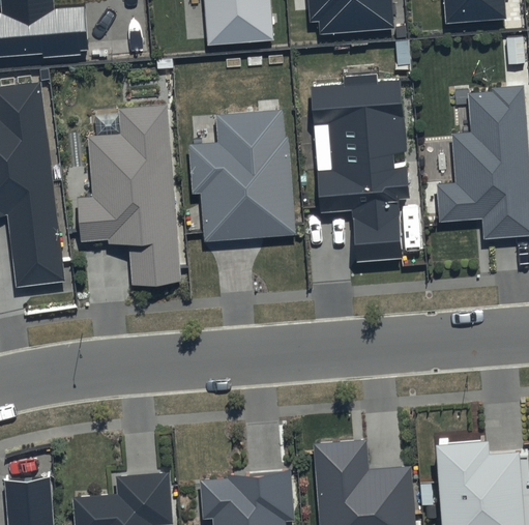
[(0,55),(87,49),(83,0),(0,0),(0,55)]
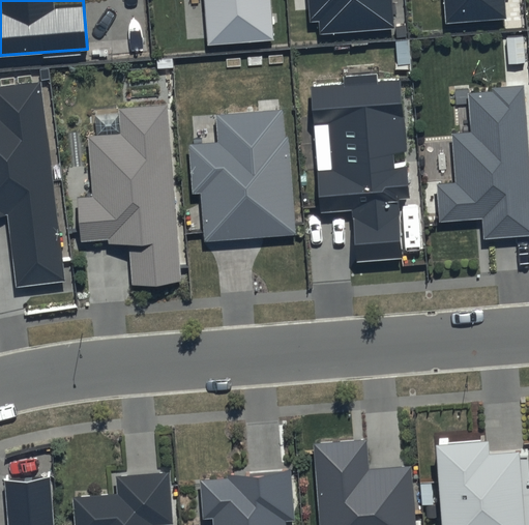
[(268,0),(194,0),(197,40),(271,34),(268,0)]
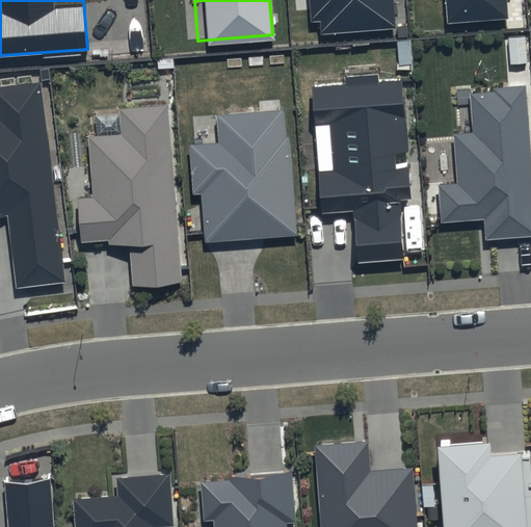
[(309,0),(313,37),(392,31),(389,0),(309,0)]
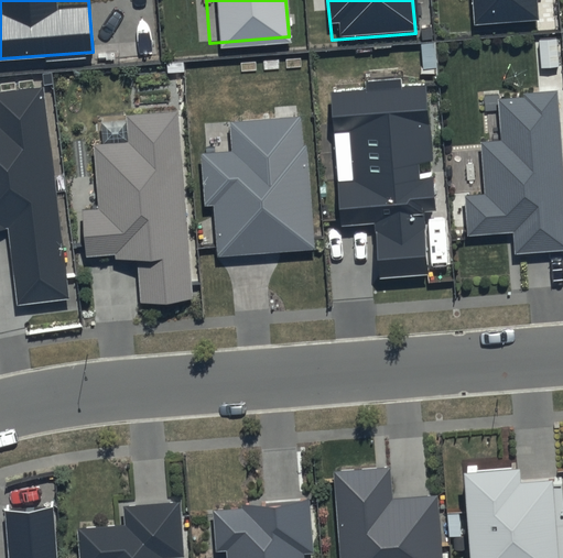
[(471,0),(474,29),(537,24),(534,0),(471,0)]
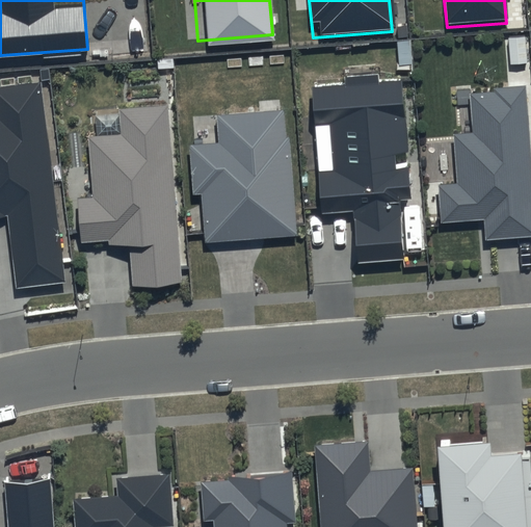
[(346,85),(312,87),(322,211),(355,208),(360,262),(402,258),(397,200),(412,199),(408,167),(396,168),(395,154),(409,153),(403,78),(378,81),(377,75),(345,77),(346,85)]
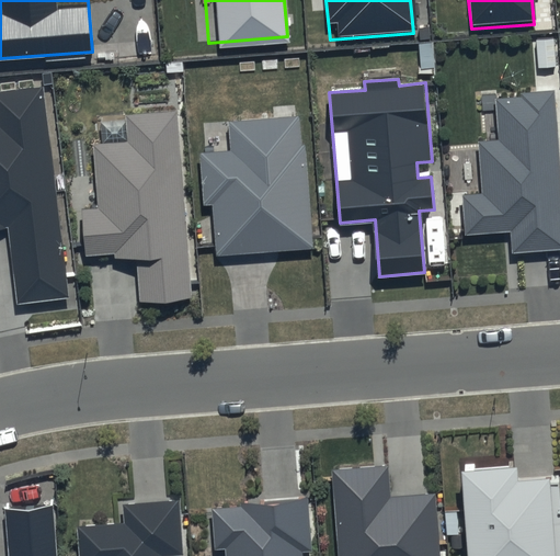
[(42,88),(0,93),(0,227),(9,227),(19,304),(68,297),(42,88)]
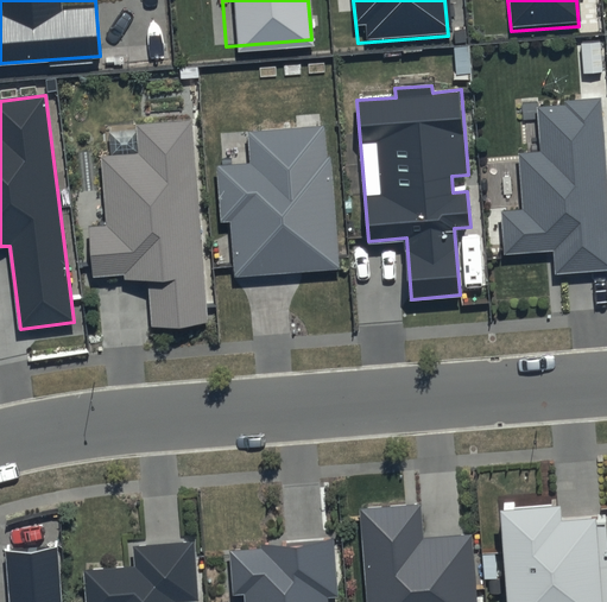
[(564,108),(536,111),(541,153),(517,156),(522,210),(499,213),(504,258),(551,253),(554,276),(606,270),(606,182),(599,95),(563,97),(564,108)]
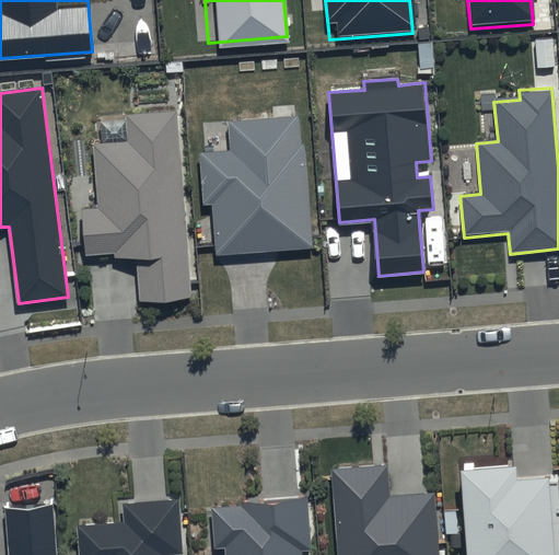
[(175,111),(125,115),(127,141),(92,143),(96,206),(81,208),(84,255),(115,252),(115,257),(137,256),(140,300),(189,297),(175,111)]
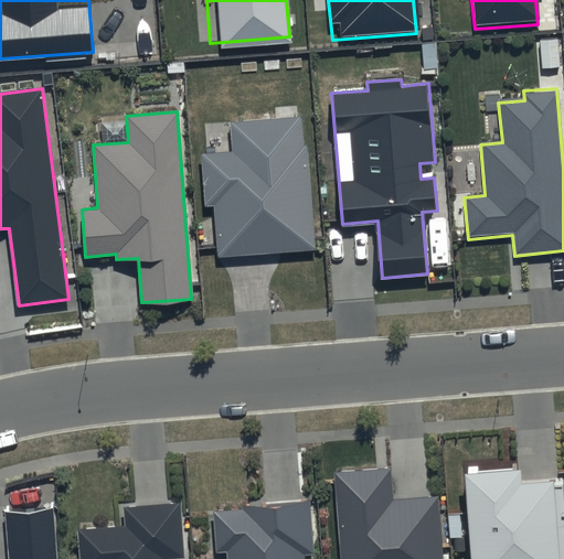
[(298,119),(231,124),(232,153),(202,154),(205,207),(214,206),(217,257),(314,250),(307,147),(300,147),(298,119)]
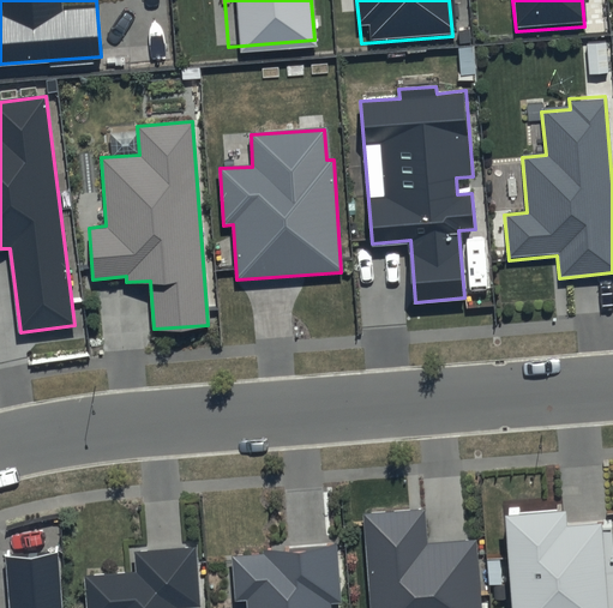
[(568,507),(506,512),(514,607),(610,607),(604,518),(568,521),(568,507)]
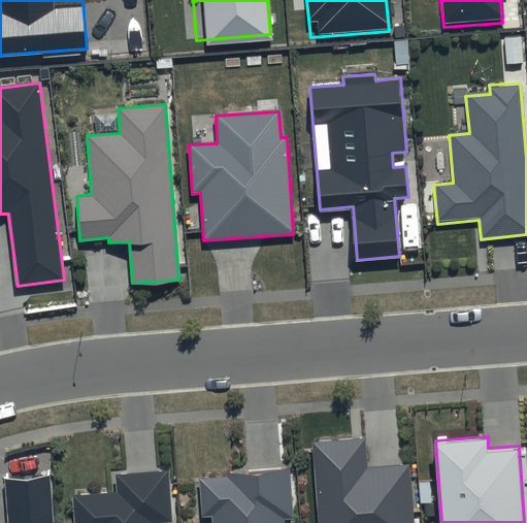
[(365,439),(311,444),(319,522),(414,522),(408,465),(368,468),(365,439)]
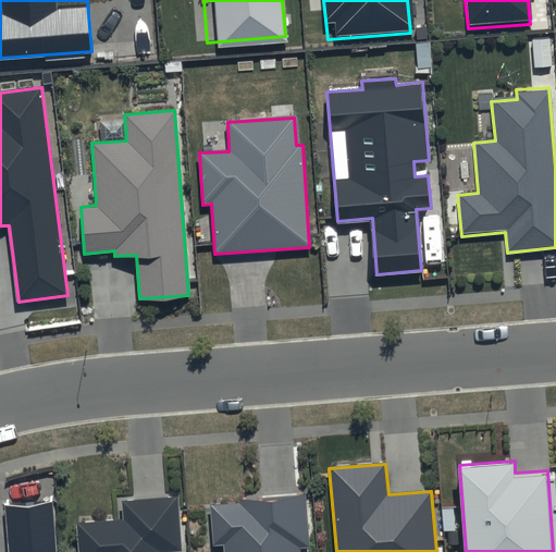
[(239,504),(210,507),(213,547),(223,546),(223,551),(299,551),(299,549),(310,548),(306,494),(239,500),(239,504)]
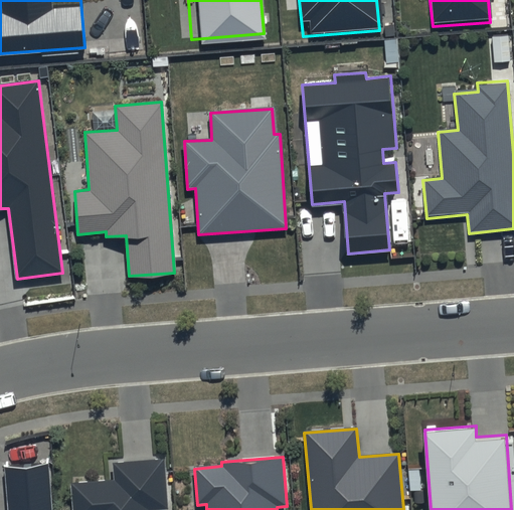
[(165,460),(112,464),(113,481),(70,485),(72,509),(169,509),(165,460)]
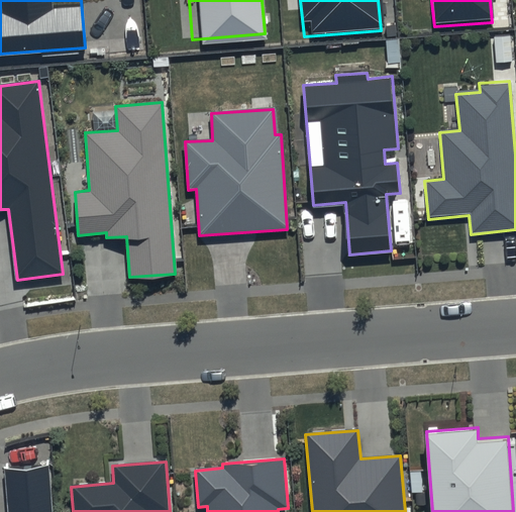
[(54,511),(49,467),(3,471),(6,511),(54,511)]
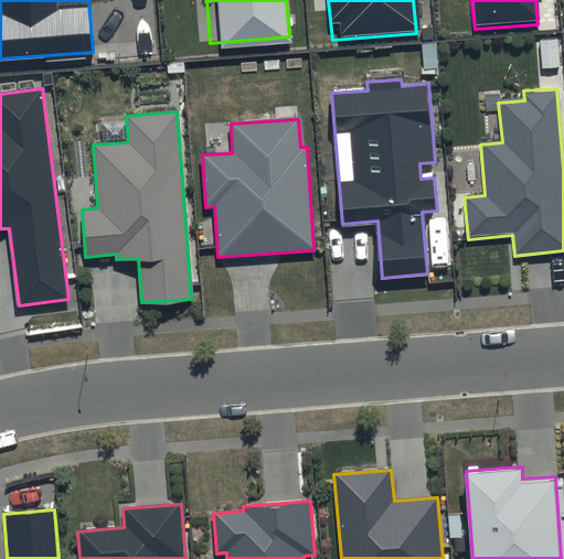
All buildings are outlined.
